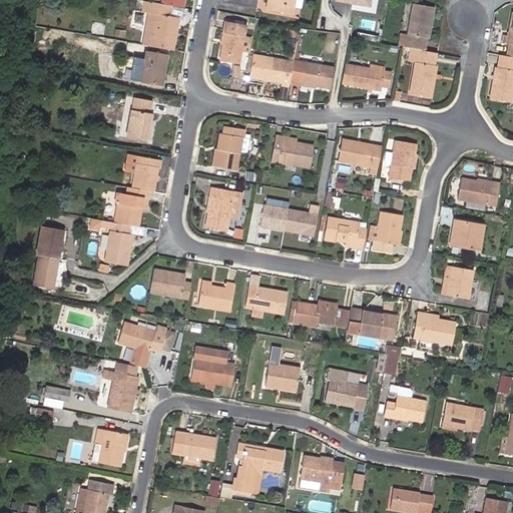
[(272,0),(272,2),(268,1),(267,9),(292,14),(294,0),(272,0)]
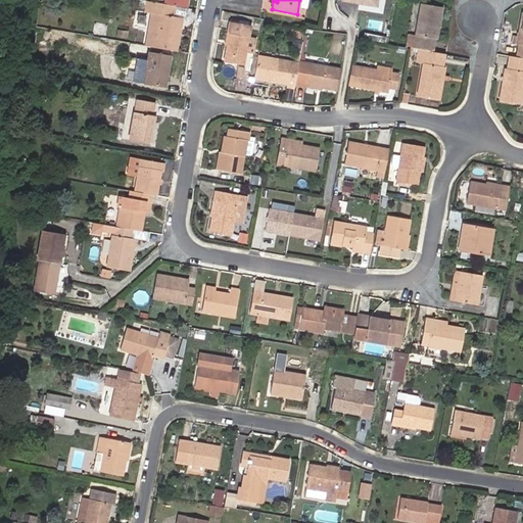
[(154,2),(147,46),(176,50),(179,33),(175,32),(177,17),(175,17),(176,6),(163,3),(154,2)]
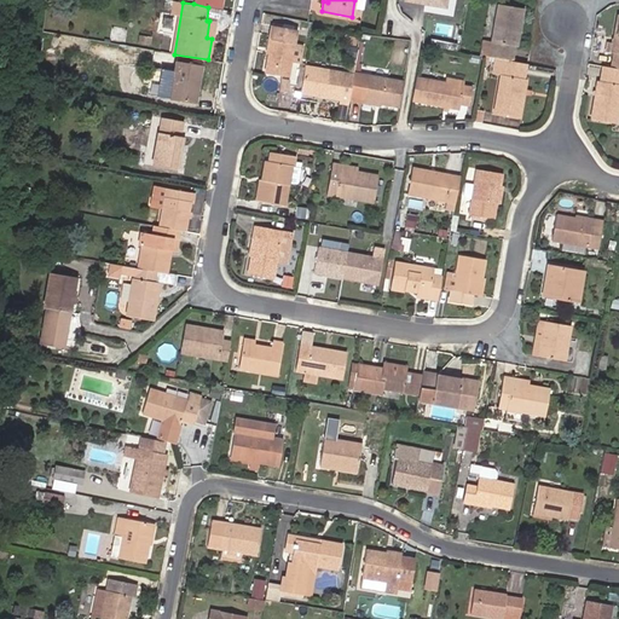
[(482,40),(480,55),(484,56),(505,61),(510,61),(514,46),(516,46),(522,9),(498,4),(492,42),(482,40)]
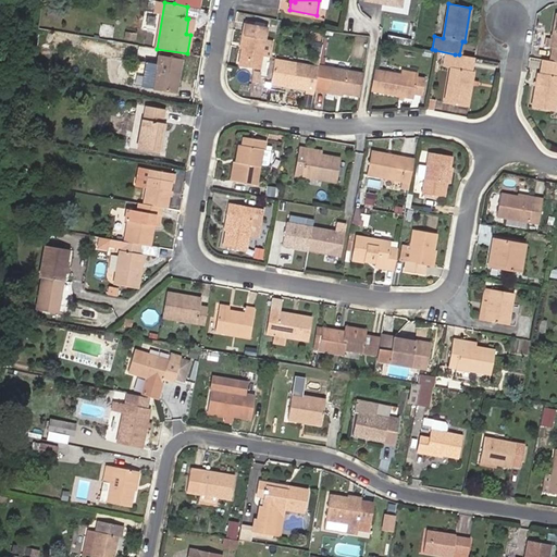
[(237,65),(259,69),(261,57),(264,39),(267,27),(245,23),(237,65)]
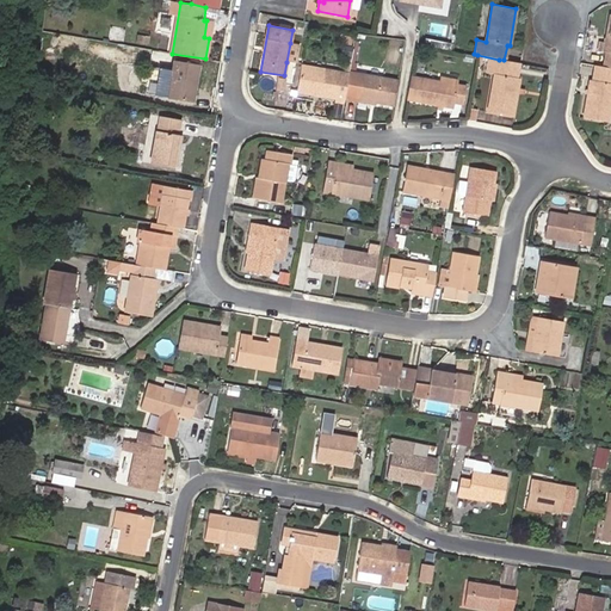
[(92,37),(105,39),(106,32),(93,29),(92,37)]
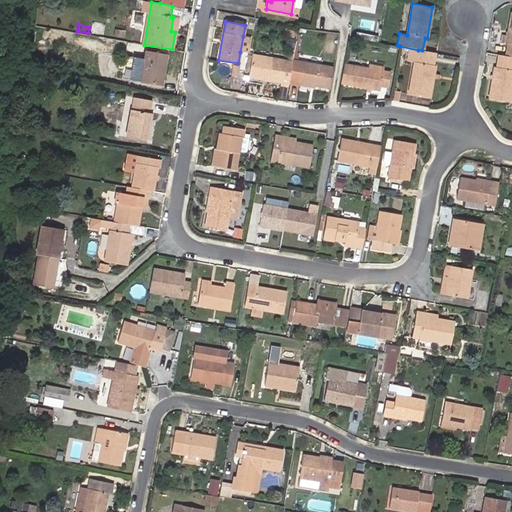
[(284,31),(283,39),(290,40),(292,32),(284,31)]
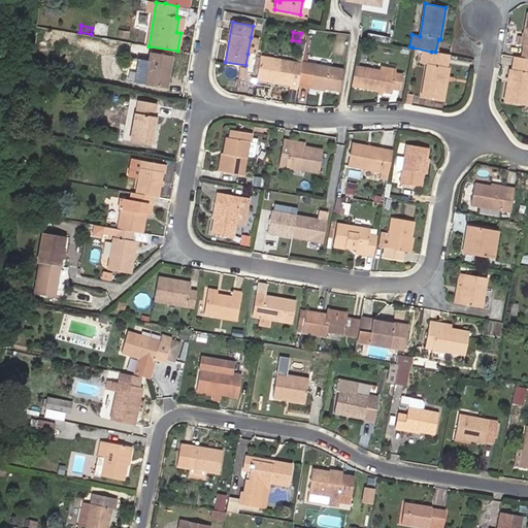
[(255,55),(258,38),(251,37),(248,54),(255,55)]
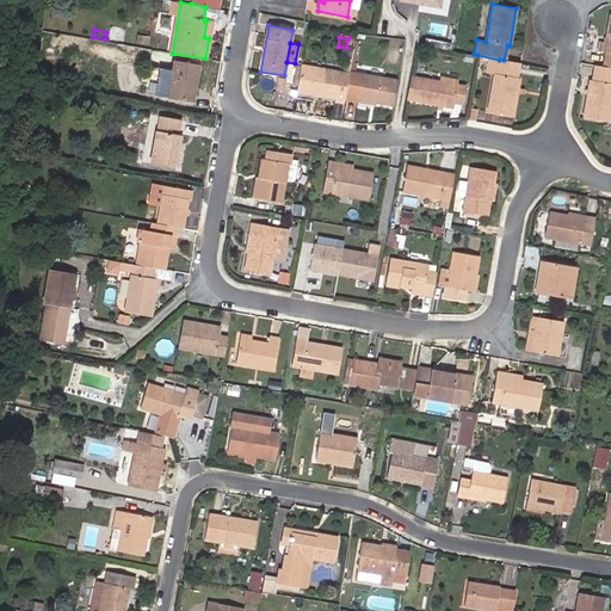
[(198,65),(174,60),(172,71),(167,98),(192,102),(198,65)]
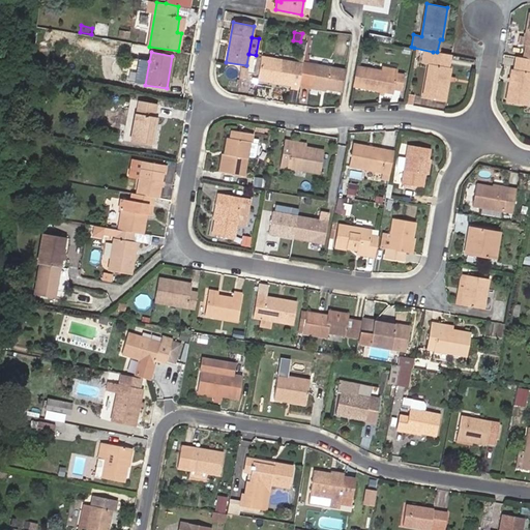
[(450,67),(448,66),(450,55),(437,52),(433,52),(431,64),(428,63),(422,96),(445,100),(450,67)]
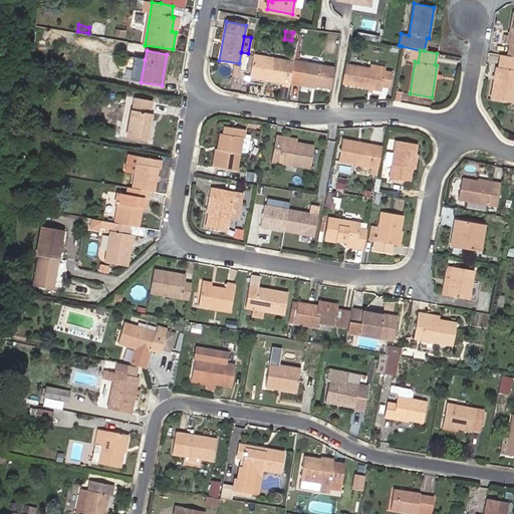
[(293,61),(252,54),(248,76),(282,82),(281,85),(288,86),(289,81),(293,61)]
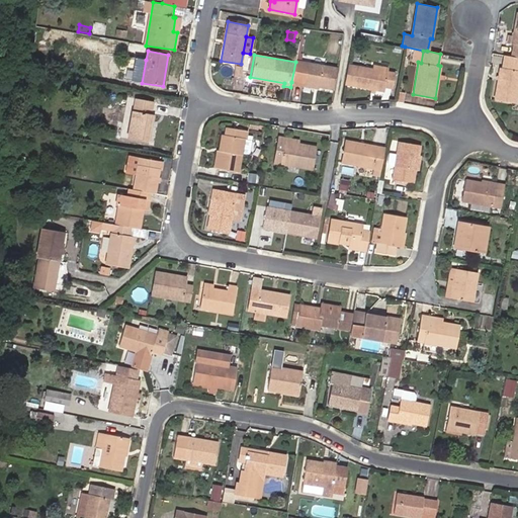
[(517,57),(515,57),(511,57),(504,56),(503,68),(499,67),(495,99),(515,103),(517,87),(517,57)]
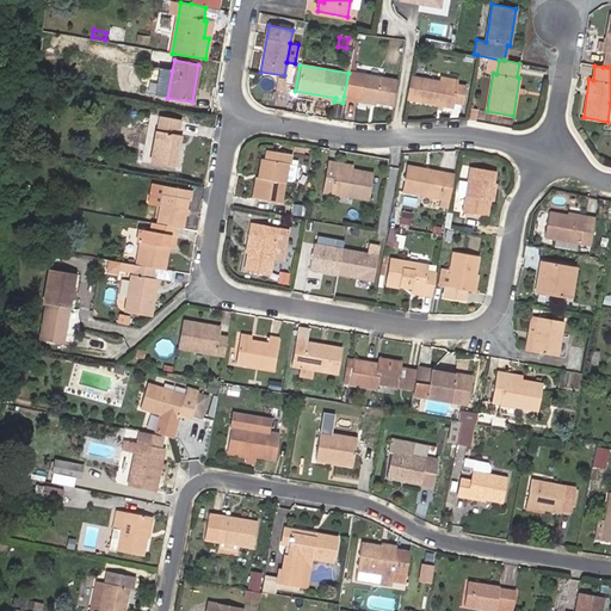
[(160,68),(155,96),(167,98),(172,71),(160,68)]
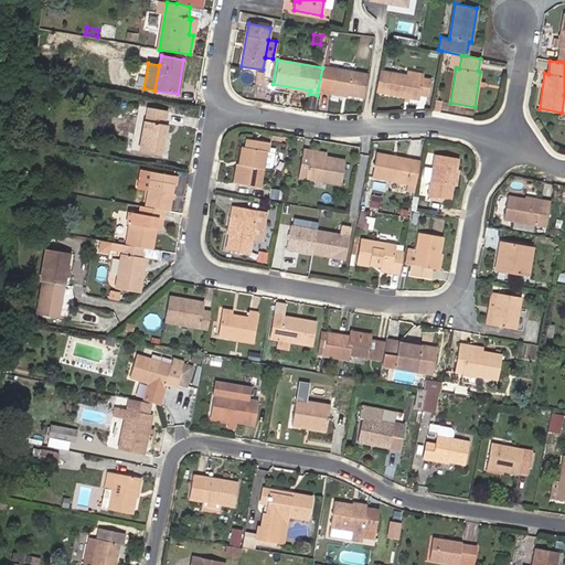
[(368,74),(322,66),(322,67),(318,89),(363,97),(368,74)]
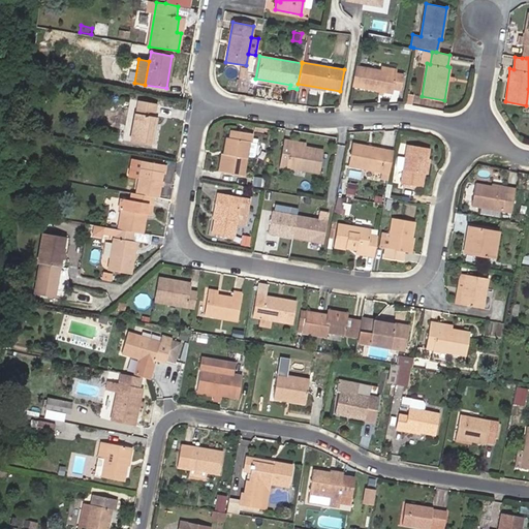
[(379,70),(355,66),(351,86),(391,93),(392,88),(400,90),(403,74),(395,73),(379,70)]
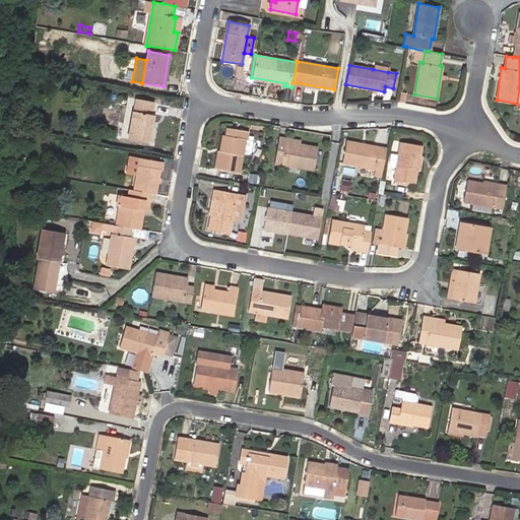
[(133,112),(131,111),(127,139),(149,143),(154,115),(150,115),(152,102),(135,99),(133,112)]
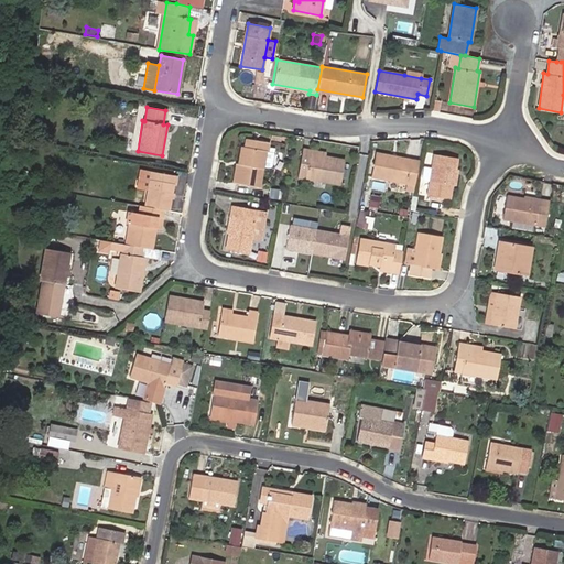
[(269,167),(271,165),(274,148),(267,147),(268,142),(247,139),(245,147),(242,147),(240,164),(238,164),(235,183),(258,187),(261,166),(269,167)]
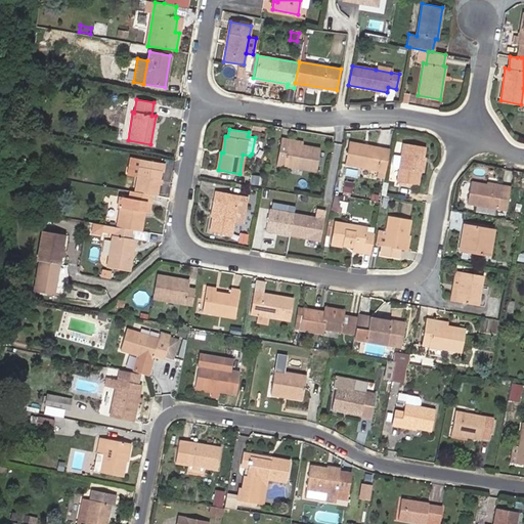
[(302,145),(289,143),(289,139),(280,138),(276,164),(315,171),(319,148),(302,145)]
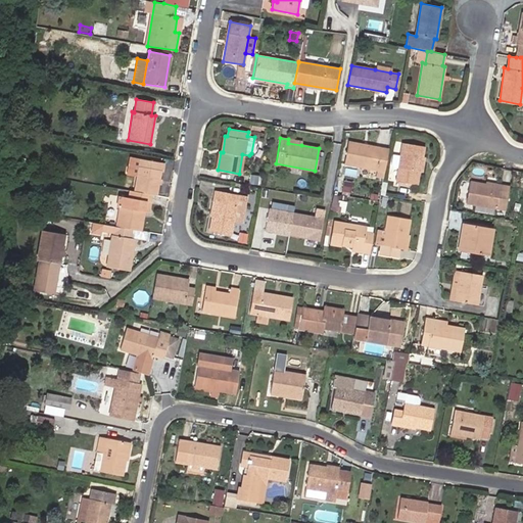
[(344,163),(384,171),(387,149),(348,142),(344,163)]
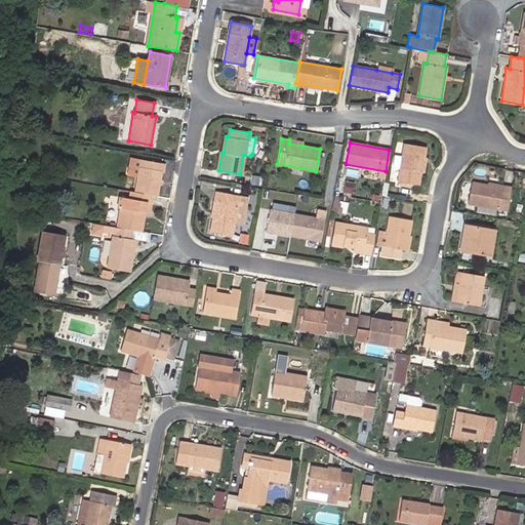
[(417,172),(420,172),(425,147),(403,143),(397,182),(415,185),(417,172)]
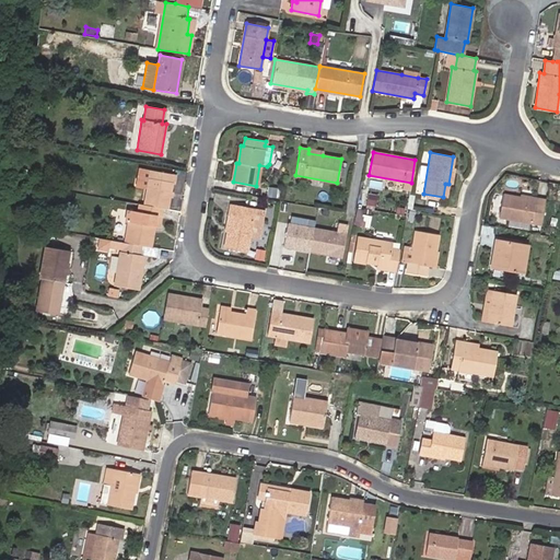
[(18,178),(25,181),(27,170),(19,168),(18,178)]
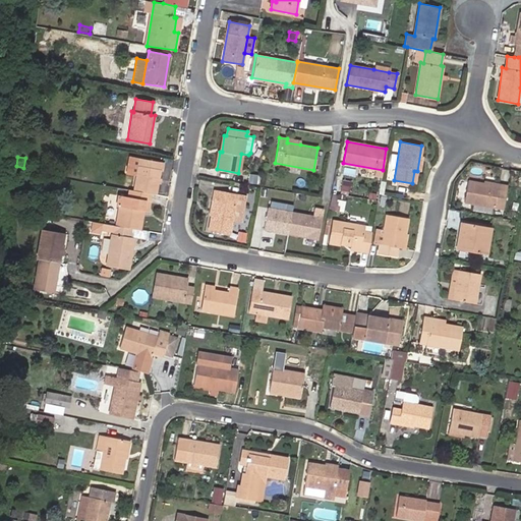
[(138,158),(133,158),(127,189),(129,189),(133,190),(138,158)]
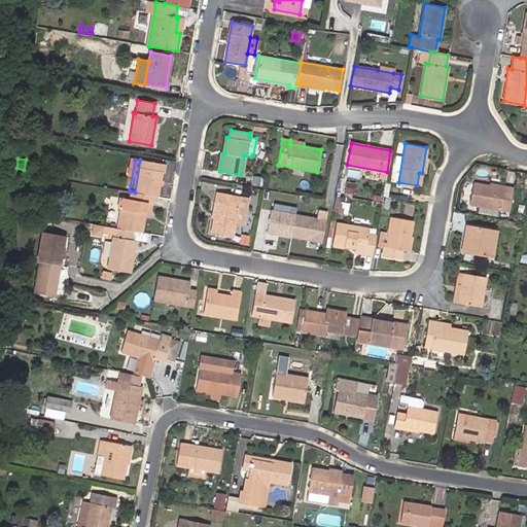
[(156,197),(163,164),(140,160),(135,192),(152,196),(156,197)]
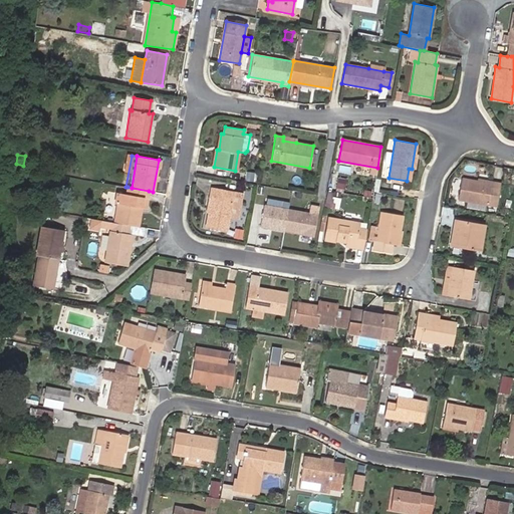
[(344,189),(345,181),(335,179),(333,187),(344,189)]
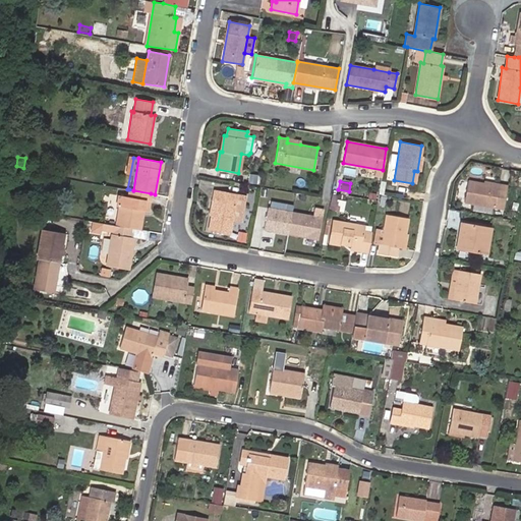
[(464,201),(503,209),(506,187),(468,181),(464,201)]
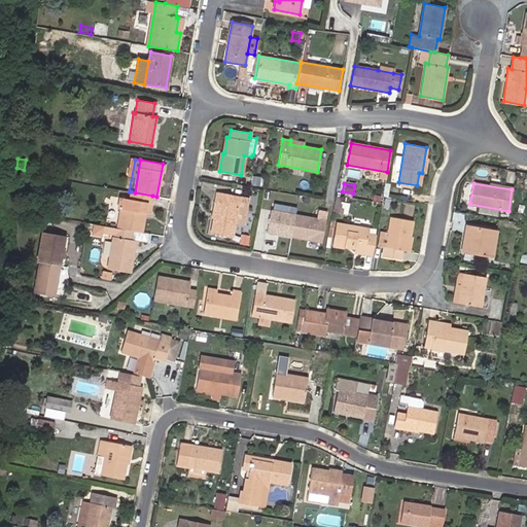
[(117,208),(120,209),(116,227),(132,231),(141,233),(142,224),(139,223),(141,212),(145,213),(146,202),(151,203),(152,196),(135,192),(131,191),(129,200),(119,198),(117,208)]
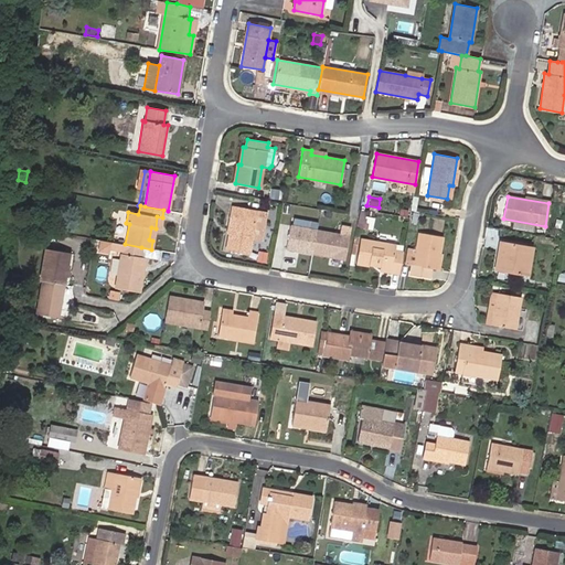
[(225,249),(248,254),(256,211),(233,205),(225,249)]
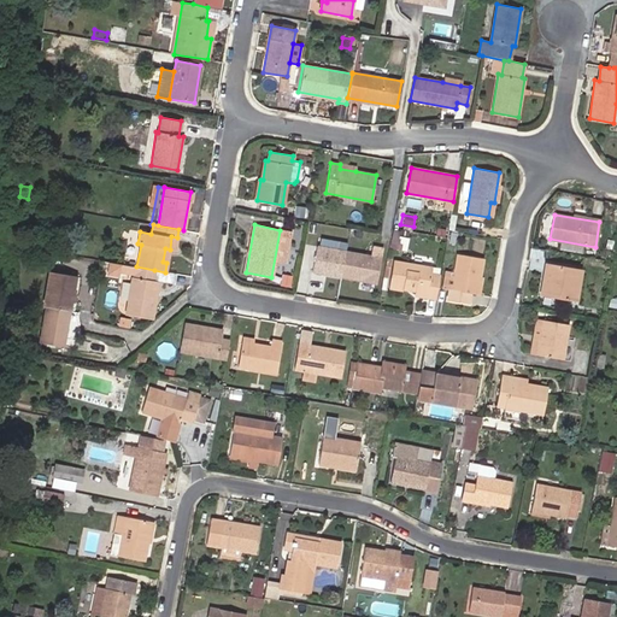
[(407,250),(407,238),(393,236),(392,248),(407,250)]
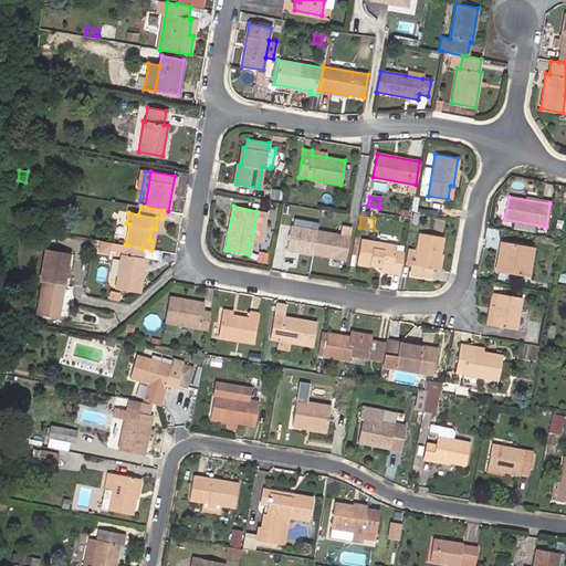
[(312,253),(316,230),(290,226),(285,249),(312,253)]
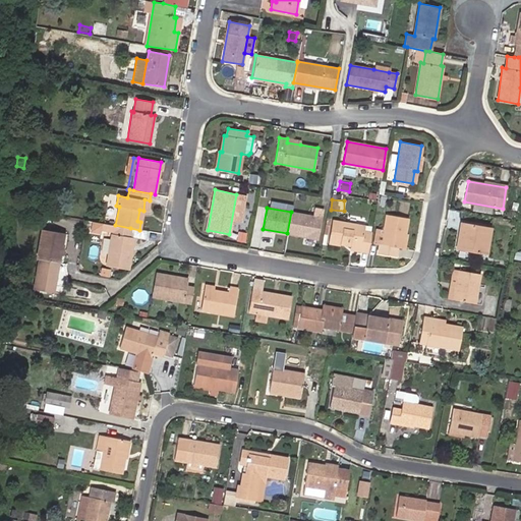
[(316,239),(321,217),(291,212),(287,233),(316,239)]
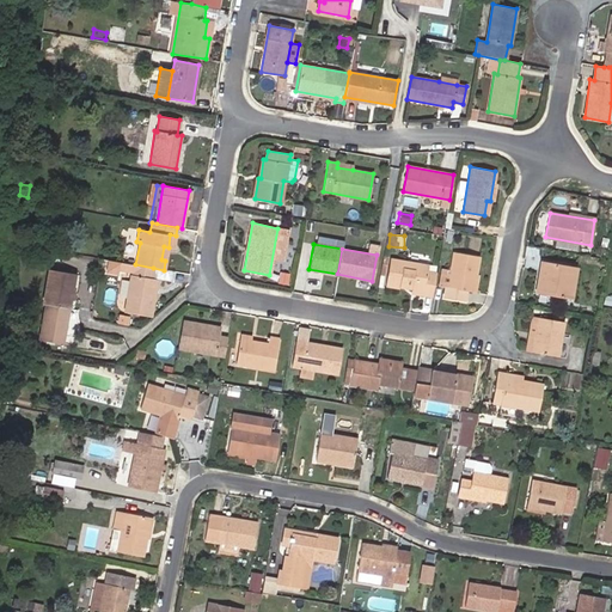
[(466,291),(472,292),(478,257),(453,252),(447,287),(445,286),(442,298),(465,303),(466,291)]
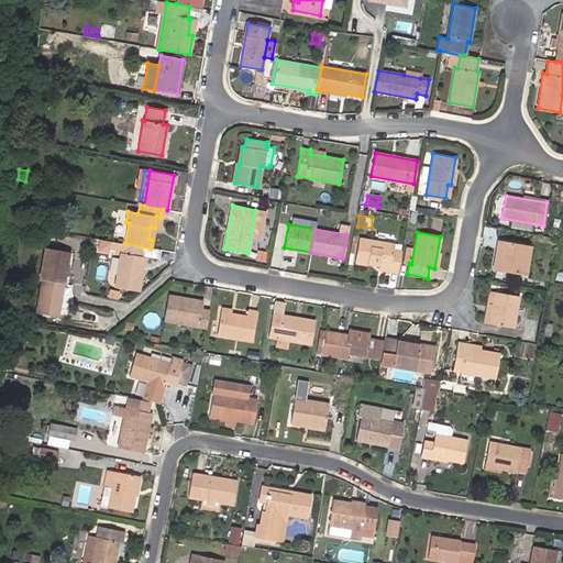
[(389,267),(388,272),(397,273),(400,252),(393,251),(394,244),(359,238),(355,261),(378,265),(389,267)]
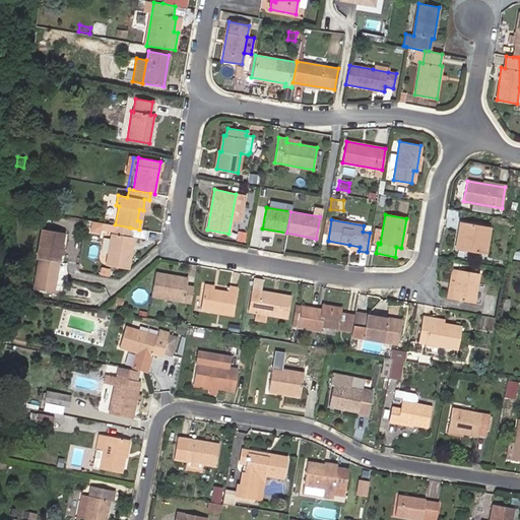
[(456,249),(484,254),(490,228),(459,221),(457,237),(459,237),(456,249)]
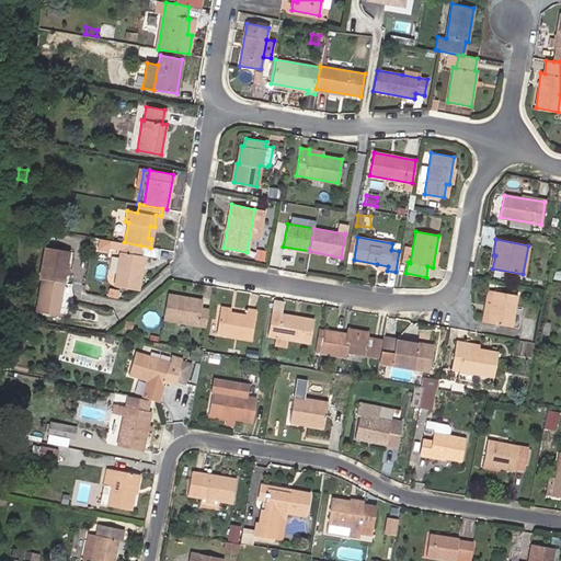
[(138,255),(140,245),(124,242),(123,242),(121,252),(119,252),(113,286),(138,290),(144,256),(138,255)]
